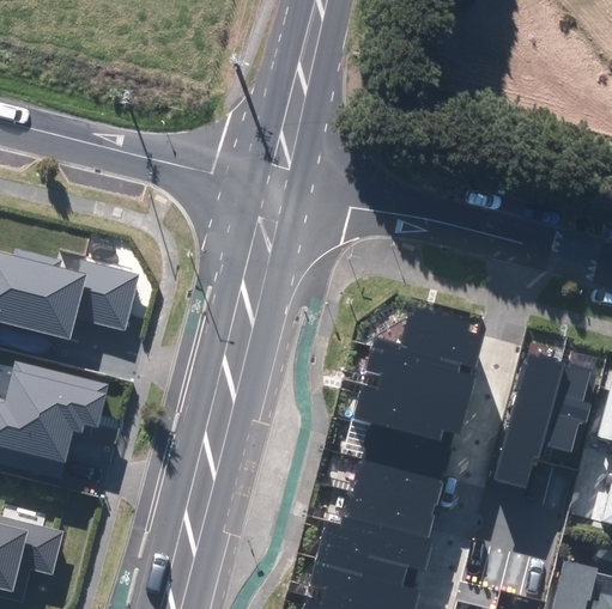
[(0,323),(71,341),(77,317),(95,322),(126,329),(139,275),(84,262),(80,274),(61,269),(64,260),(17,249),(16,255),(0,251),(0,323)]
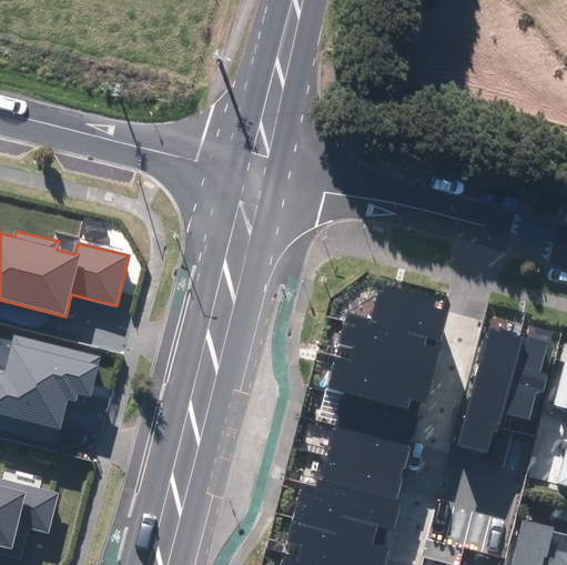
[(386,564),(390,553),(374,550),(378,532),(394,536),(402,506),(397,506),(423,407),(427,409),(439,359),(422,355),(424,344),(439,347),(445,322),(429,319),(432,312),(381,300),(374,330),(351,324),(344,350),(356,353),(353,367),(338,364),(332,395),(348,399),(342,427),(321,422),(292,547),(304,551),(301,564),(284,561),(283,564),(386,564)]
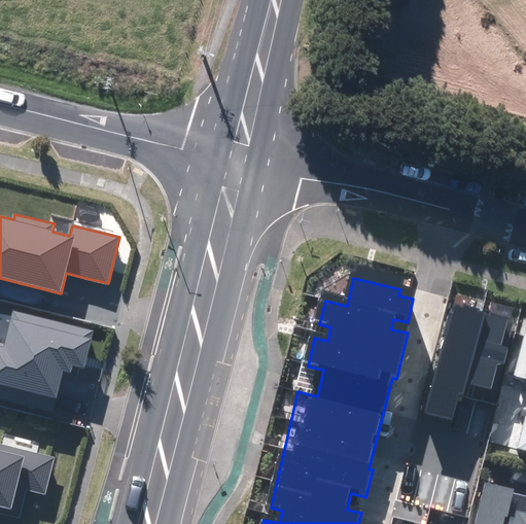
[(463,396),(484,314),(450,305),(423,417),(450,423),(456,400),(461,402),(463,396)]
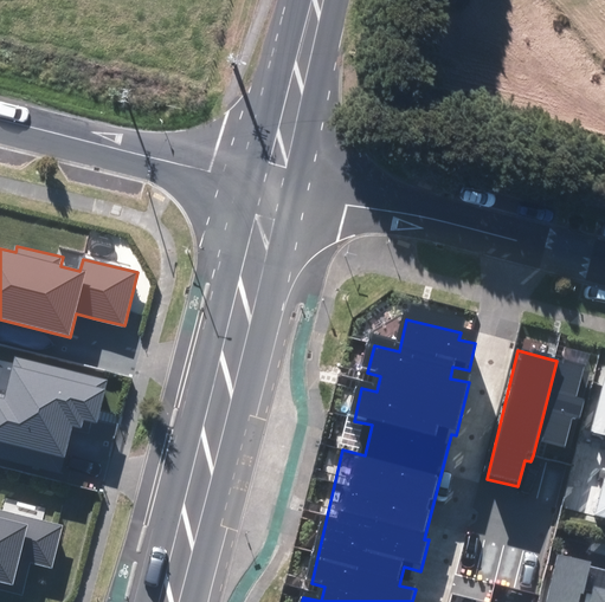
[(0,458),(62,473),(66,453),(73,427),(82,429),(84,420),(97,422),(108,379),(15,356),(5,396),(0,395),(0,458)]
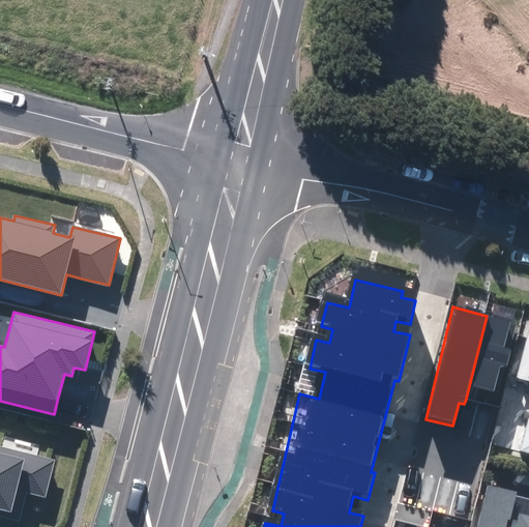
[(468,390),(500,399),(519,324),(487,316),(468,390)]
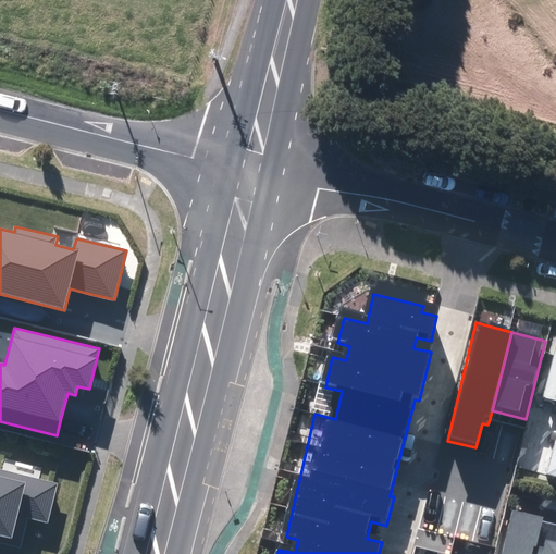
[(555,431),(545,474),(555,477),(555,344),(542,396),(555,399),(555,431)]
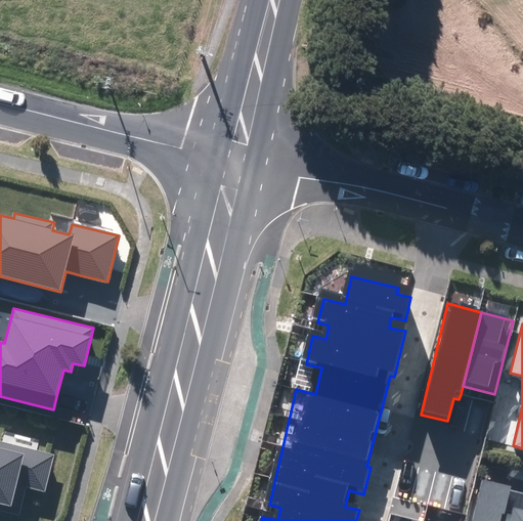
[(0,507),(20,513),(28,486),(46,491),(56,454),(0,440),(0,507)]
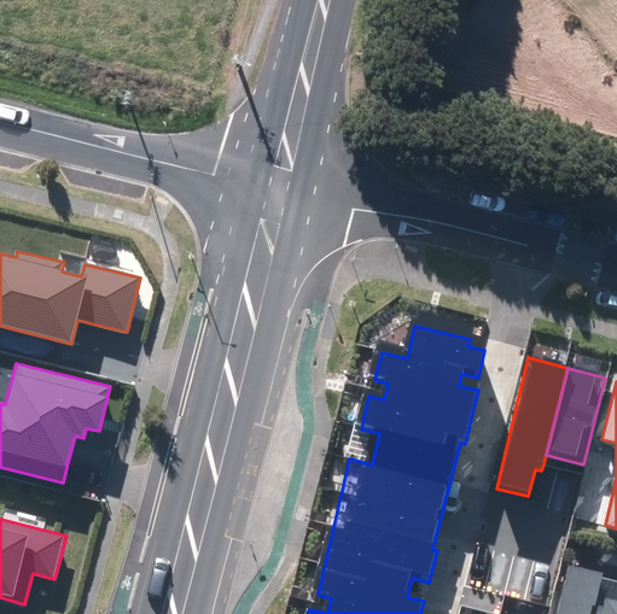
[(568,571),(558,613),(616,613),(616,608),(597,603),(603,579),(568,571)]
